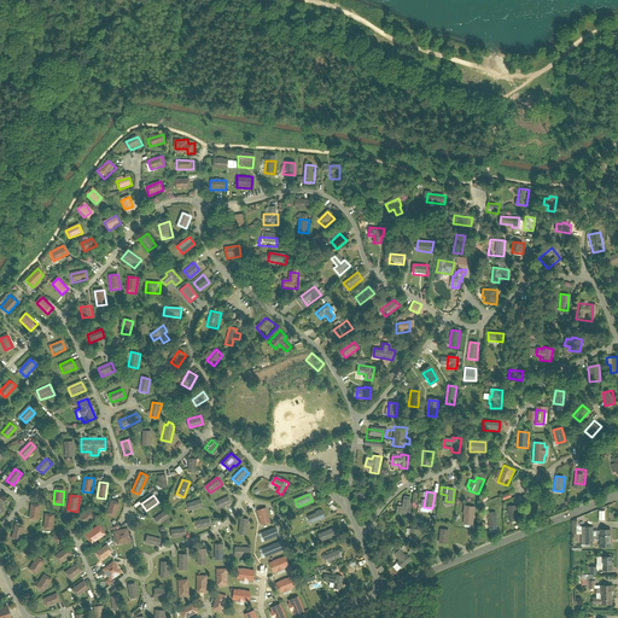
[(536,496),(526,495),(525,509),(535,511),(536,496)]
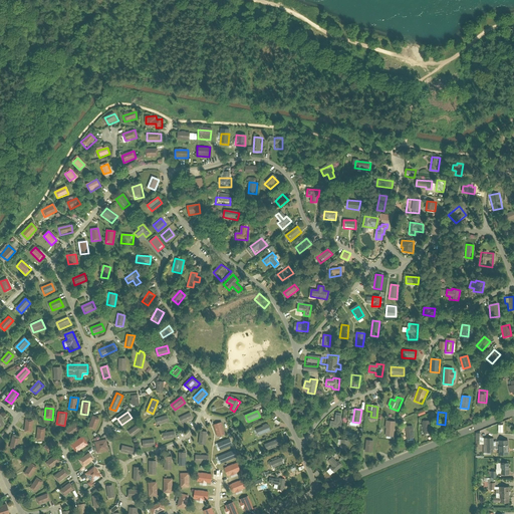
[(193,419),(190,413),(180,418),(182,424),(193,419)]
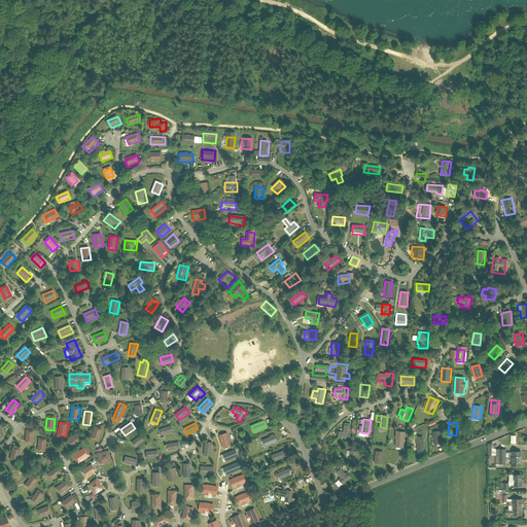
[(174,432),(172,425),(160,428),(162,435),(174,432)]
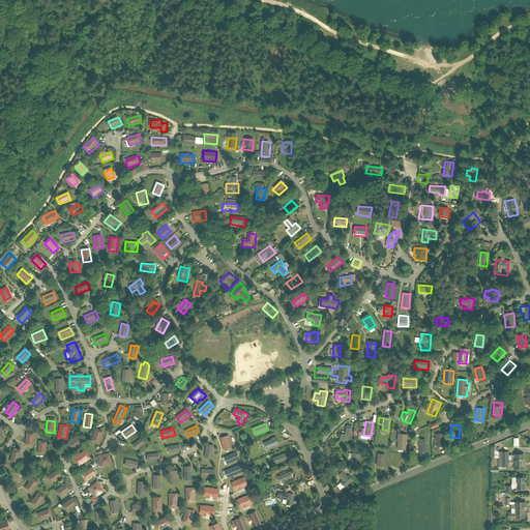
[(354,430),(347,428),(346,434),(341,433),(340,440),(353,442),(354,435),(352,435),(354,430)]
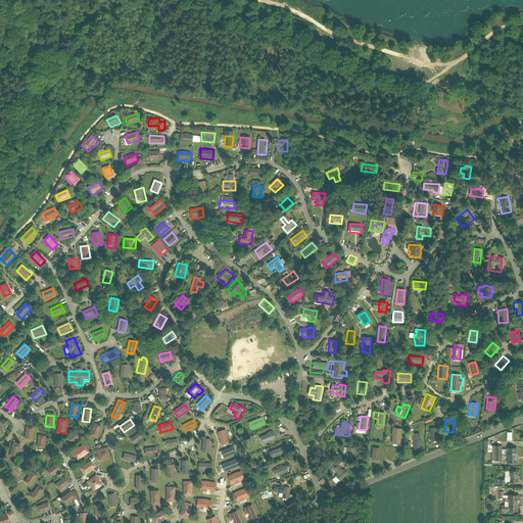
[(102,426),(95,423),(90,434),(97,437),(102,426)]
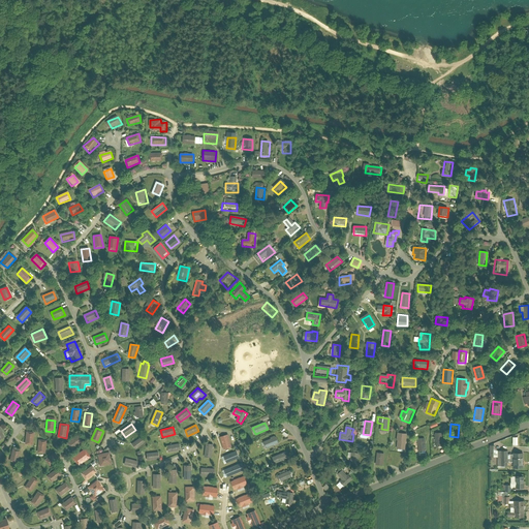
[(34,433),(27,432),(26,441),(33,441),(34,433)]
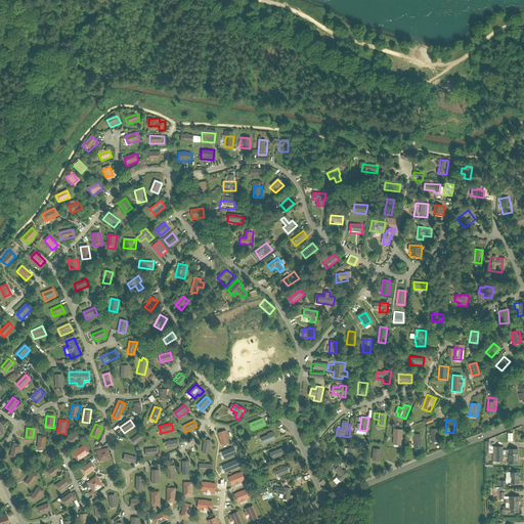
[(439,428),(430,429),(431,442),(439,441),(439,428)]
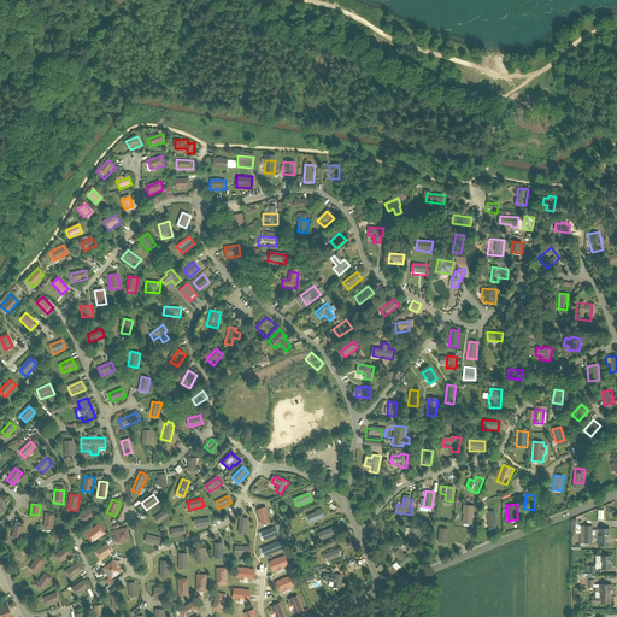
[(474,506),(463,505),(462,524),(472,526),(474,506)]
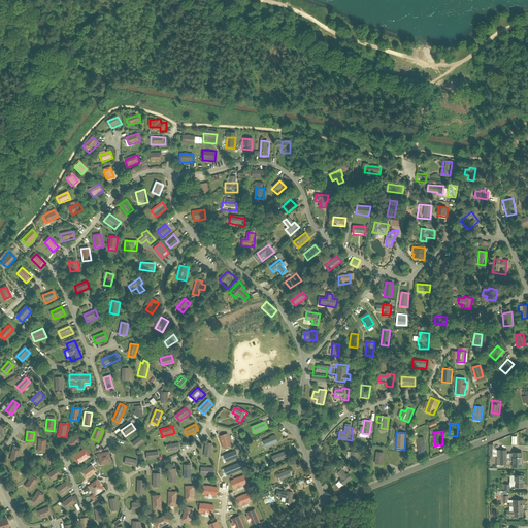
[(227,433),(220,436),(224,448),(231,446),(227,433)]
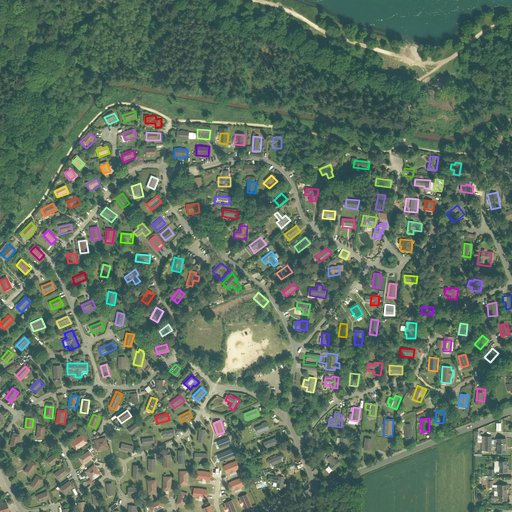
[(79,427),(75,421),(67,427),(71,433),(79,427)]
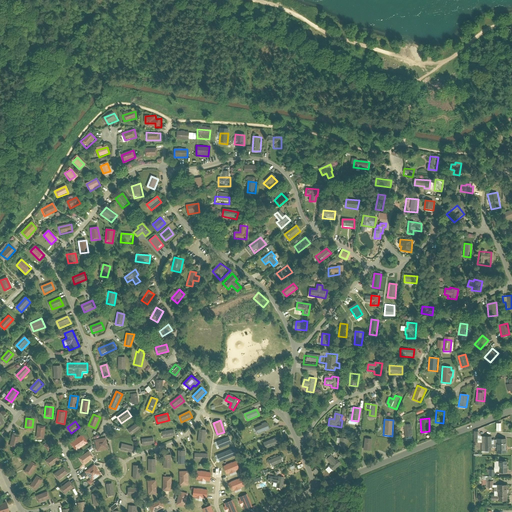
[(270,429),(268,422),(256,427),(258,433),(270,429)]
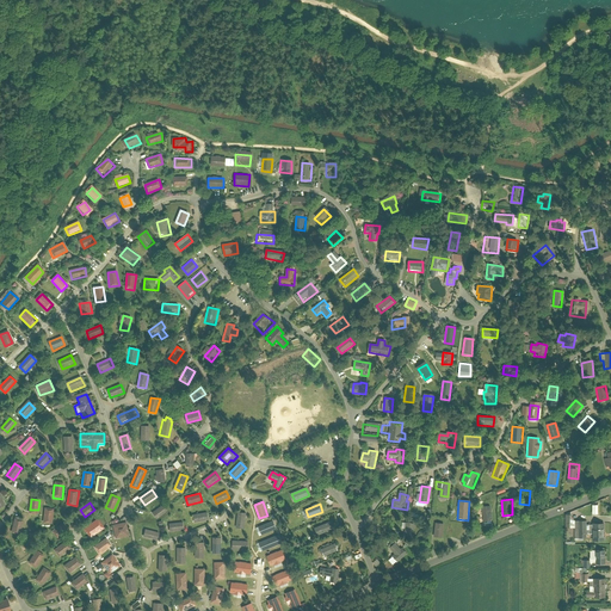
[(152,513),(156,519),(168,511),(164,505),(152,513)]
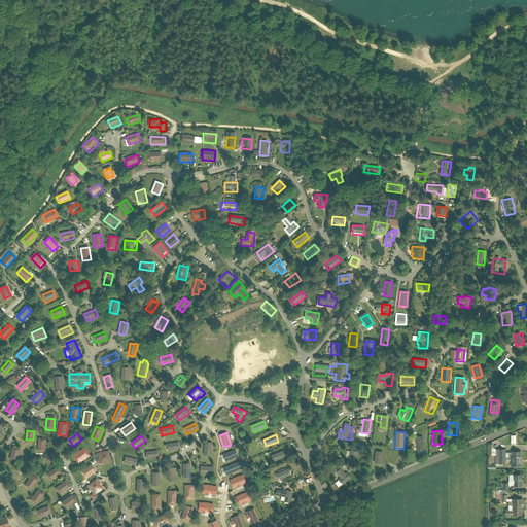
[(423,436),(415,437),(415,450),(423,450),(423,436)]
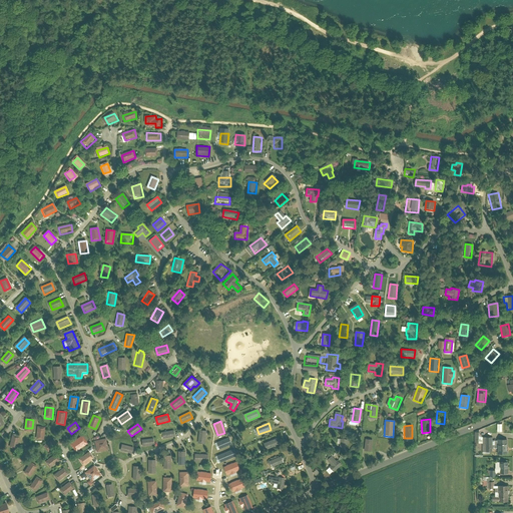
[(44,440),(45,427),(38,426),(36,439),(44,440)]
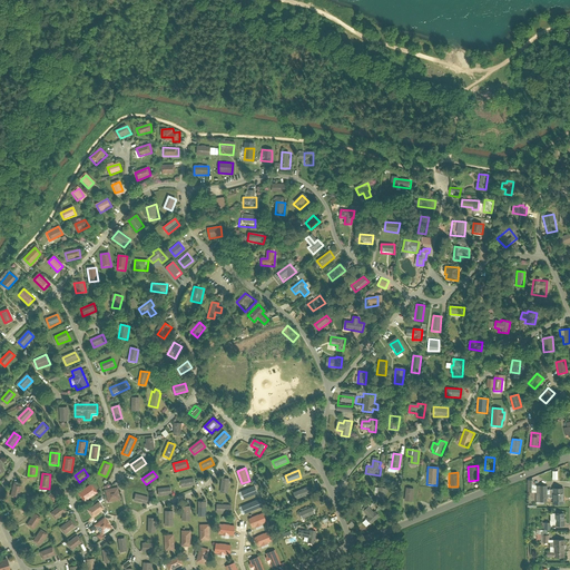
[(231,479),(222,479),(220,492),(229,493),(231,479)]
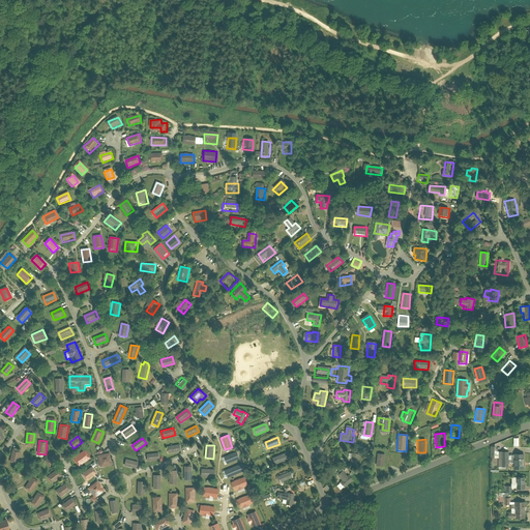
[(20,452),(12,450),(10,461),(19,462),(20,452)]
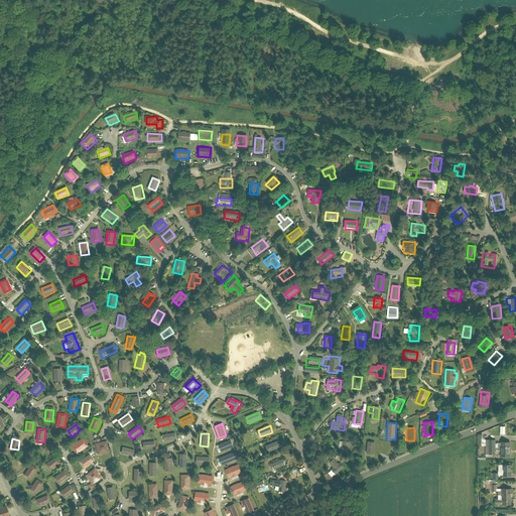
[(87,444),(83,439),(74,445),(78,450),(87,444)]
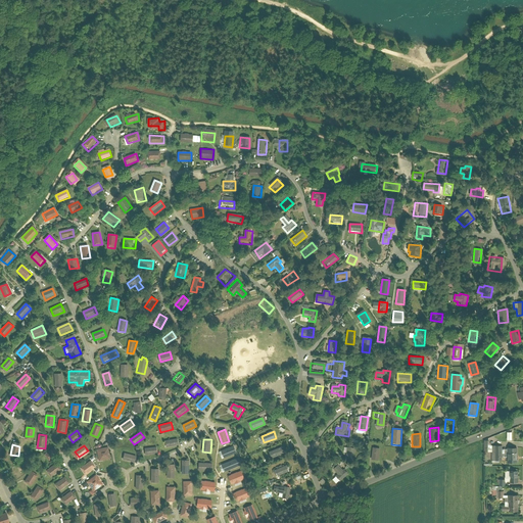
[(502,445),(492,445),(493,452),(493,460),(502,460),(502,445)]
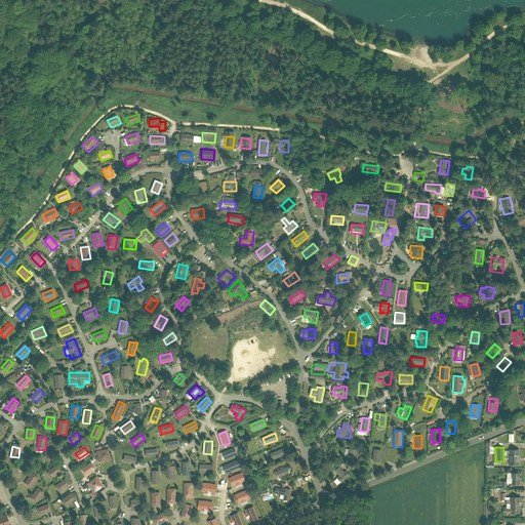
[(46,456),(50,461),(58,454),(54,448),(48,454),(46,456)]
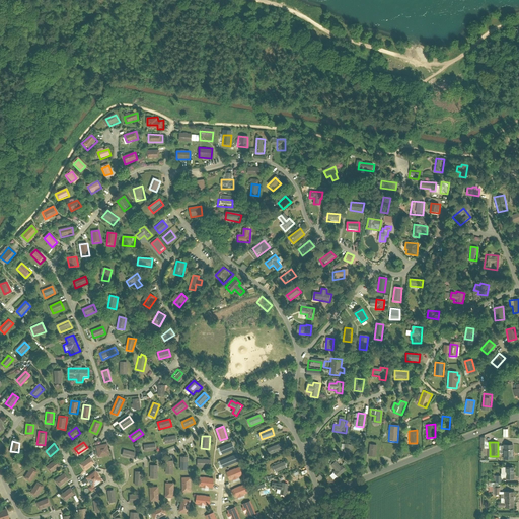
[(107,443),(95,445),(97,457),(109,455),(107,443)]
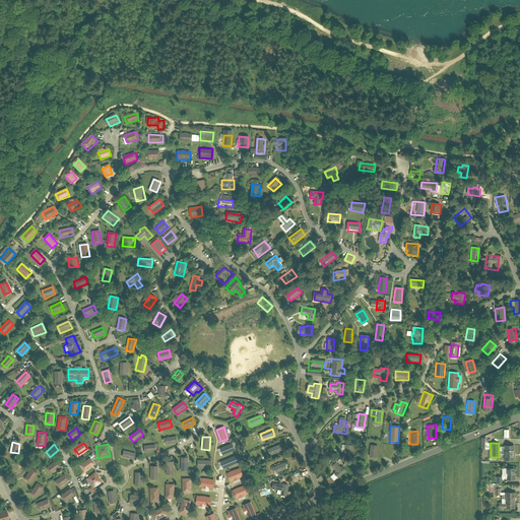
[(233,444),(220,449),(222,455),(235,450),(233,444)]
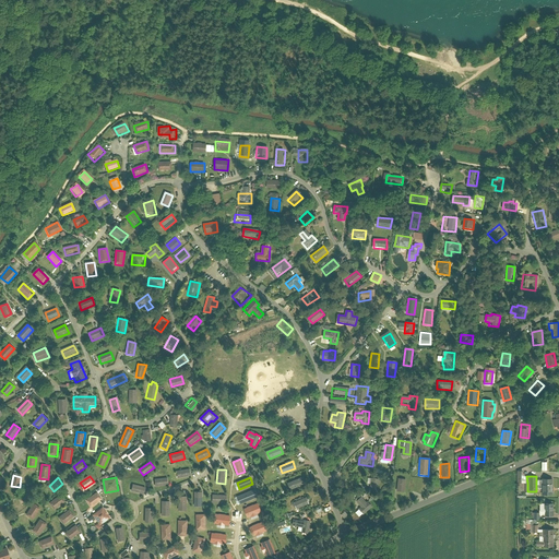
[(305,484),(301,477),(288,483),(290,489),(305,484)]
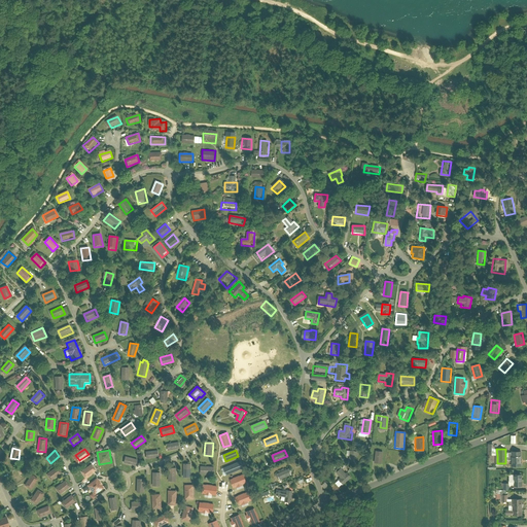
[(359,451),(350,450),(348,460),(357,461),(359,451)]
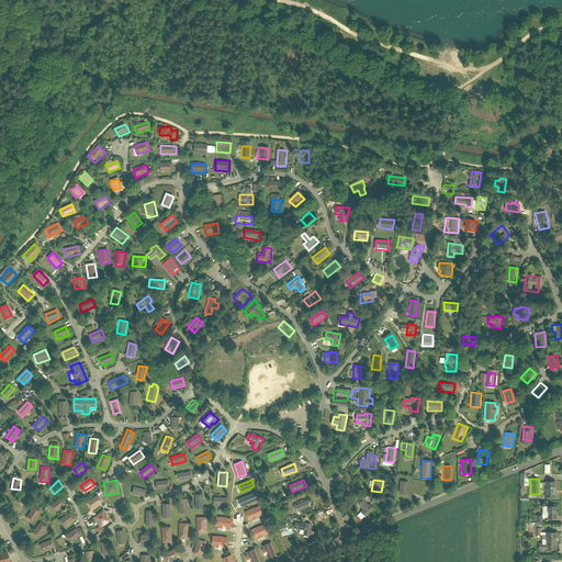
[(408,482),(400,481),(398,494),(406,495),(408,482)]
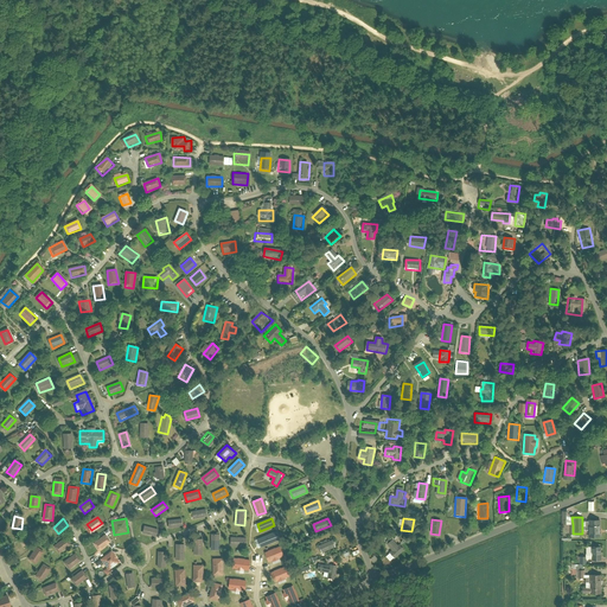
[(600,519),(588,519),(588,536),(600,536),(600,519)]
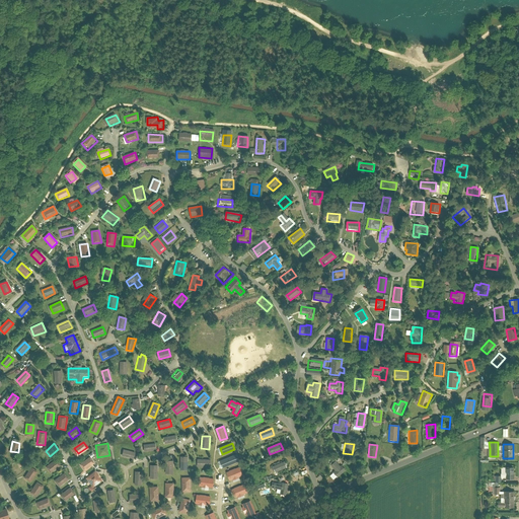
[(134,459),(136,452),(124,450),(123,457),(134,459)]
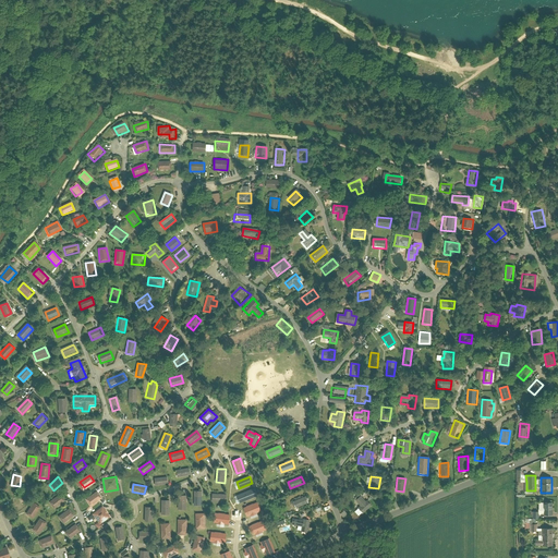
[(26,487),(19,498),(25,504),(33,493),(26,487)]
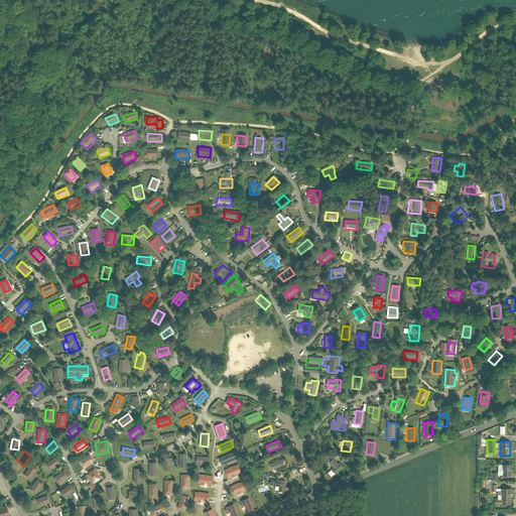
[(236,452),(220,458),(223,465),(239,459),(236,452)]
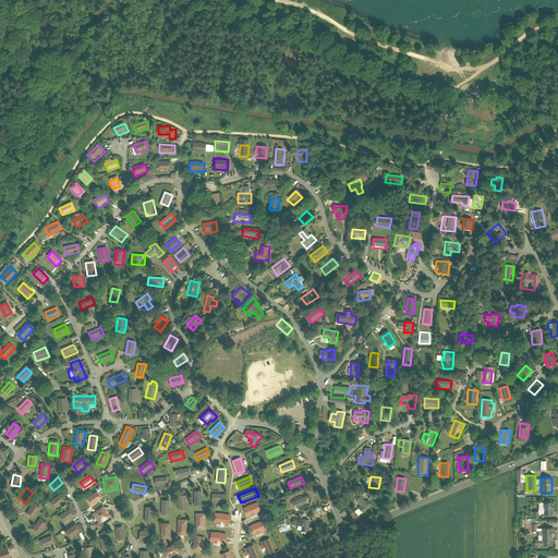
[(101,498),(97,493),(87,500),(92,506),(101,498)]
